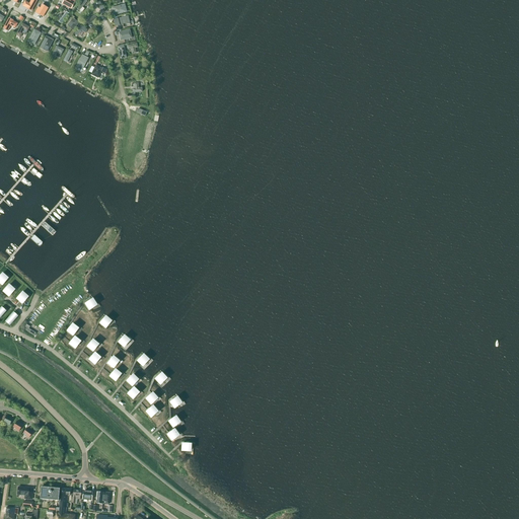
[(30,11),(36,1),(34,0),(31,0),(29,4),(25,2),(23,5),(27,8),(27,9),(30,11)]
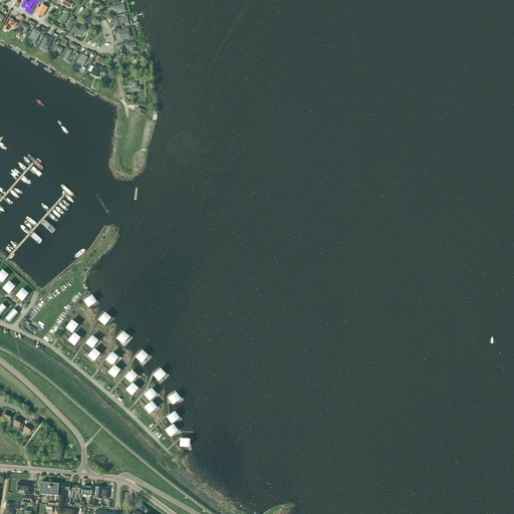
[(67,0),(63,0),(61,4),(70,8),(74,1),(71,0),(69,0),(69,1),(67,0)]
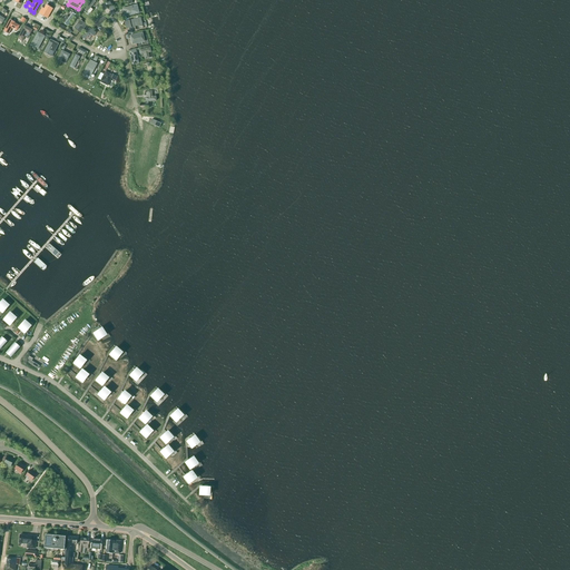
[(87,12),(88,11),(90,13),(92,10),(90,8),(96,2),(92,0),(85,10),(87,12)]
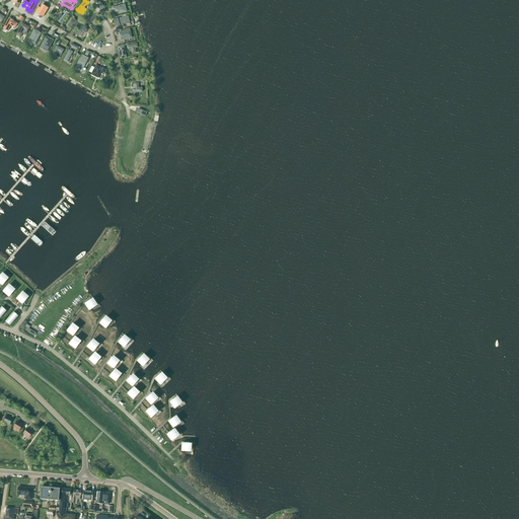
[(43,5),(41,9),(39,8),(35,12),(43,16),(48,8),(43,5)]
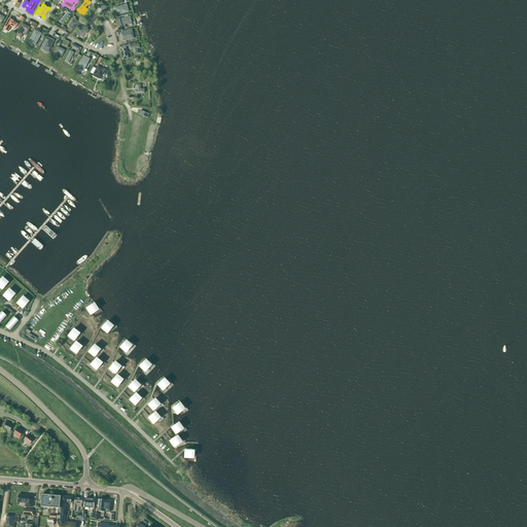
[(115,13),(116,15),(129,12),(127,5),(115,8),(116,12),(115,13)]
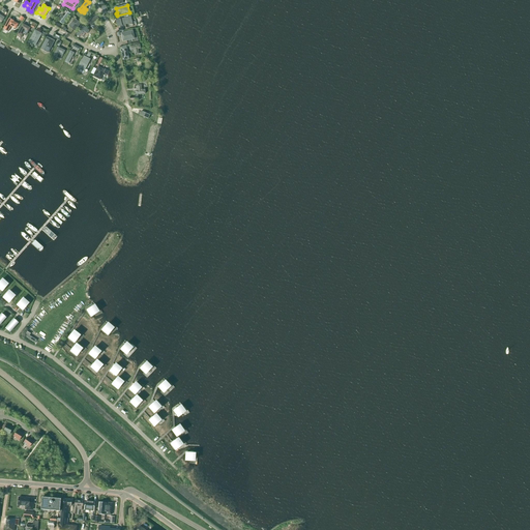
[(68,11),(65,16),(63,15),(61,18),(63,19),(61,22),(64,24),(72,13),(68,11)]
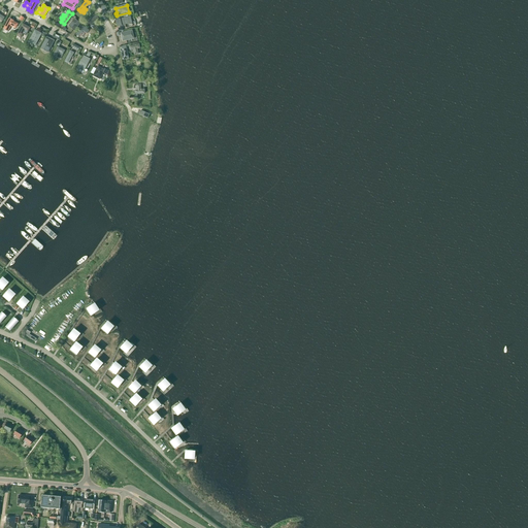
[(120,26),(132,23),(131,20),(129,21),(128,18),(116,21),(117,24),(119,24),(120,26)]
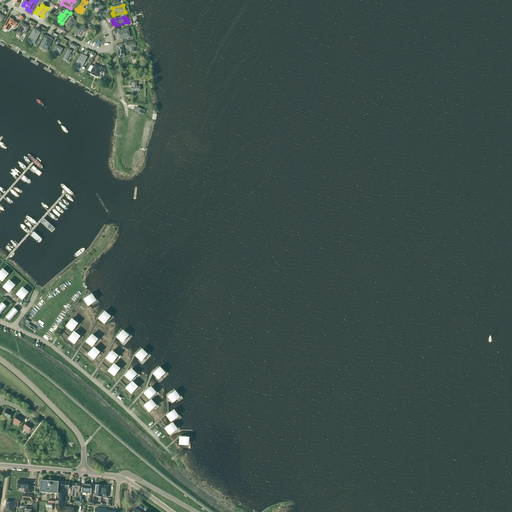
[(8,18),(3,28),(7,30),(10,25),(14,27),(16,23),(12,21),(12,20),(8,18)]
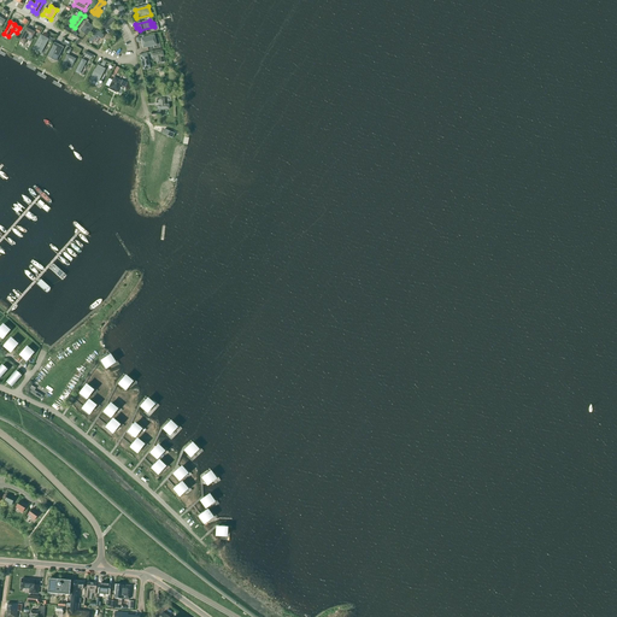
[(80,30),(87,36),(94,28),(87,22),(80,30)]
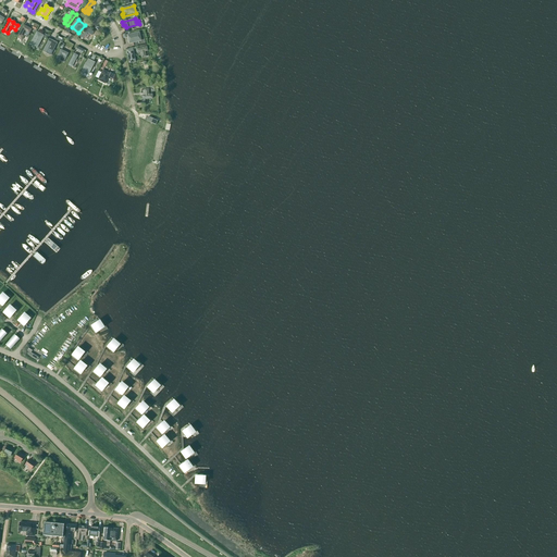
[(96,21),(93,24),(98,31),(107,23),(103,20),(99,24),(96,21)]
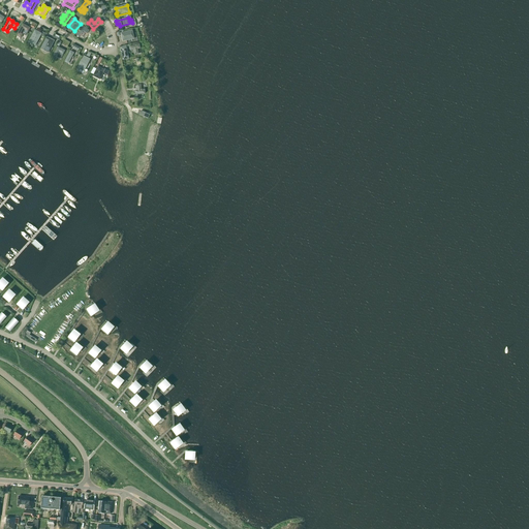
[(23,25),(17,35),(20,37),(22,34),(23,34),(26,35),(30,28),(23,25)]
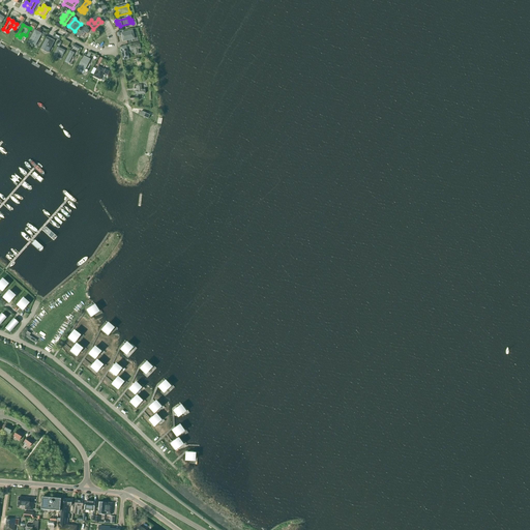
[(77,34),(79,37),(83,31),(87,34),(89,31),(83,26),(77,34)]
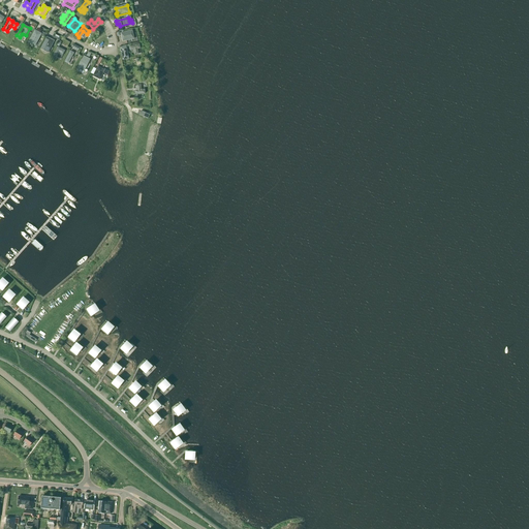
[(121,33),(123,42),(134,39),(132,30),(121,33)]
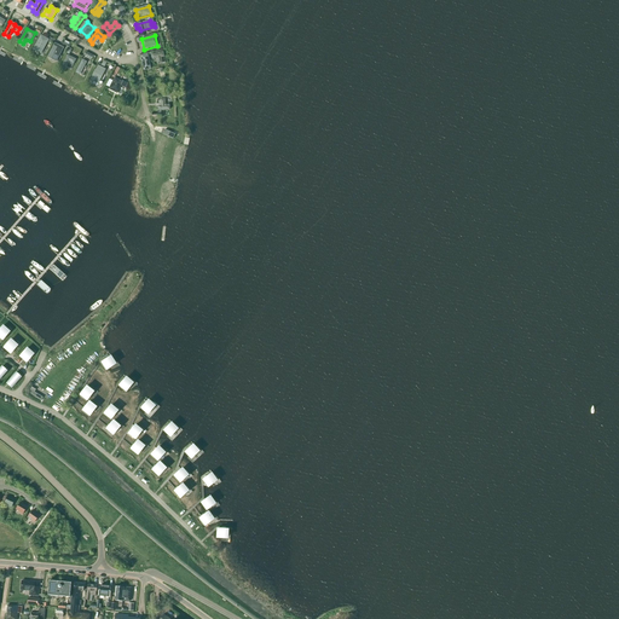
[(41,36),(33,50),(39,53),(41,50),(42,50),(48,40),(41,36)]
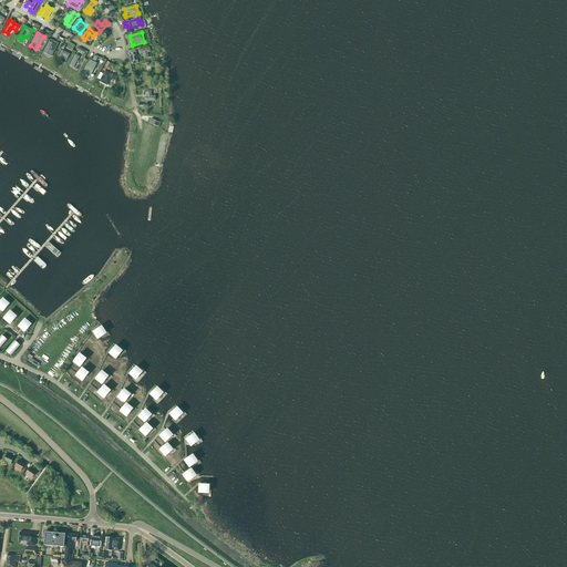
[(51,57),(59,44),(50,40),(43,52),(51,57)]
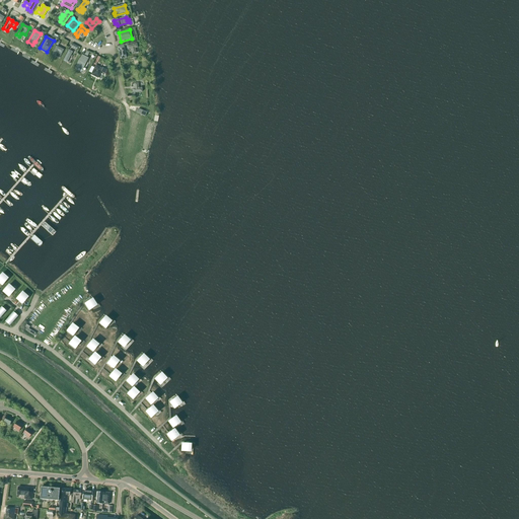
[(128,50),(131,49),(132,54),(136,53),(135,48),(138,48),(137,44),(127,46),(128,50)]
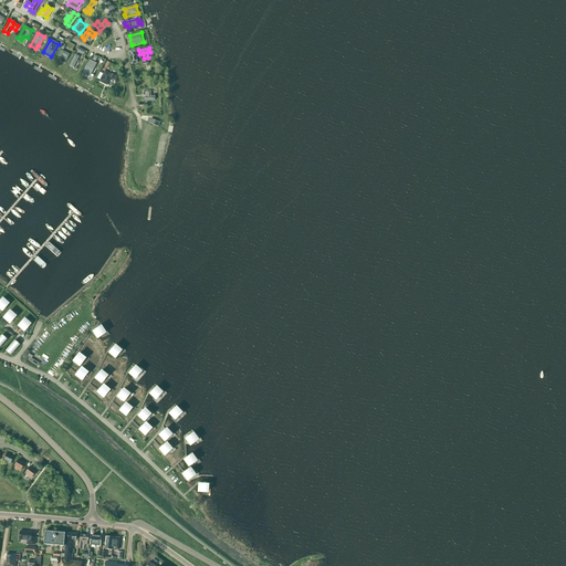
[(56,59),(61,61),(63,58),(66,60),(70,54),(61,50),(56,59)]
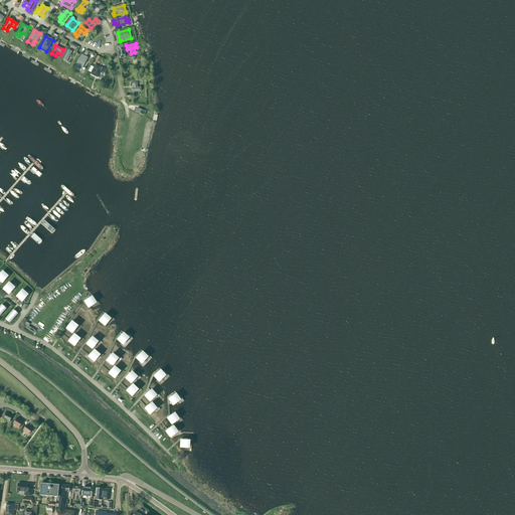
[(126,57),(123,45),(117,46),(120,58),(126,57)]
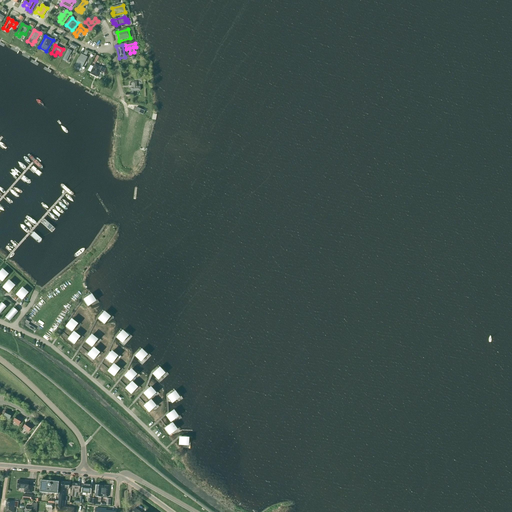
[(62,60),(66,62),(72,51),(68,49),(62,60)]
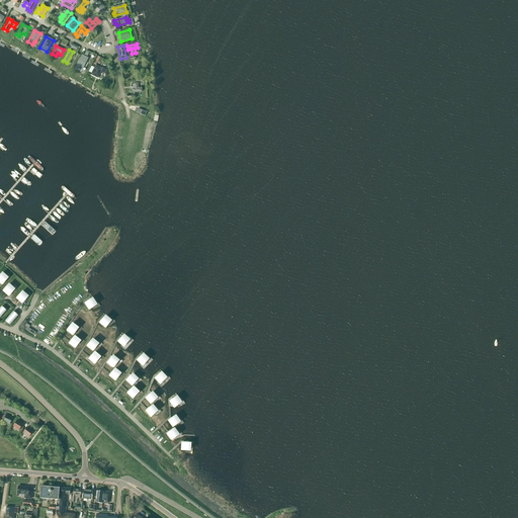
[(76,67),(82,71),(88,58),(82,55),(76,67)]
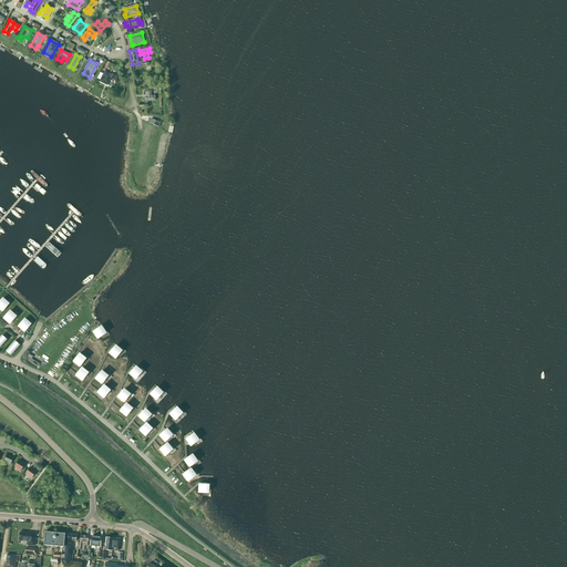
[(112,75),(105,72),(100,82),(107,85),(111,79),(115,81),(116,76),(112,74),(112,75)]
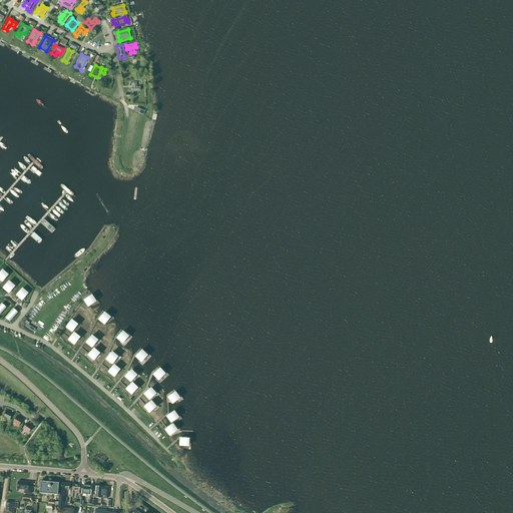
[(137,87),(137,82),(132,82),(133,86),(130,86),(130,91),(140,91),(140,87),(137,87)]
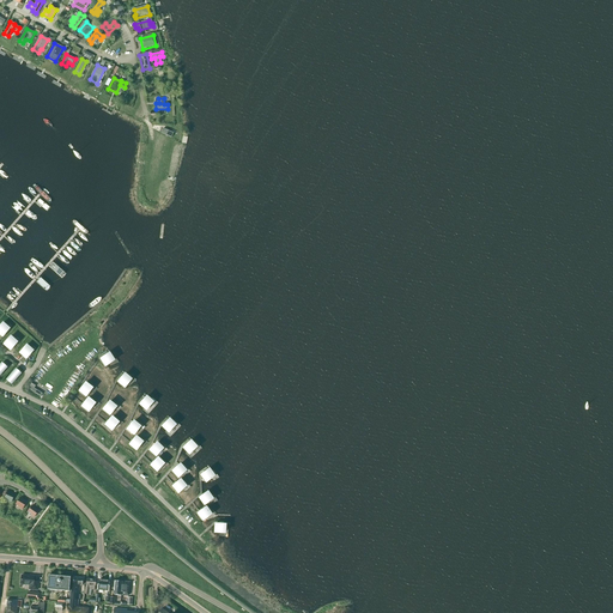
[(52,207),(40,198),(35,202),(48,212),(52,207)]
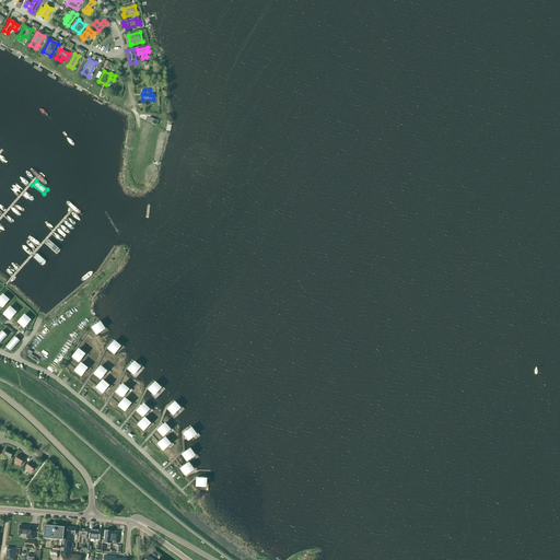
[(44,266),(34,256),(30,260),(39,270),(44,266)]
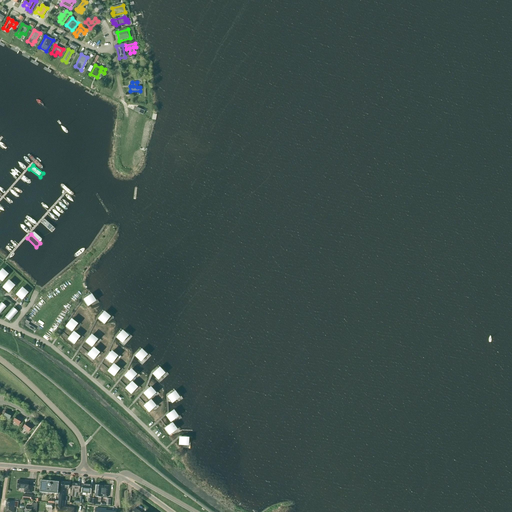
[(3,288),(9,293),(14,287),(8,282),(3,288)]
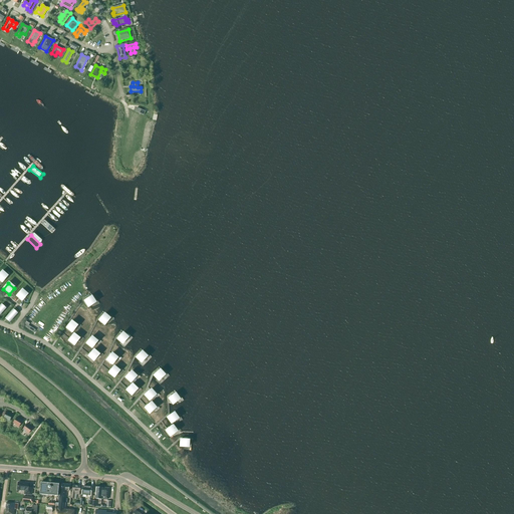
[(16,296),(22,301),(27,295),(22,290),(16,296)]
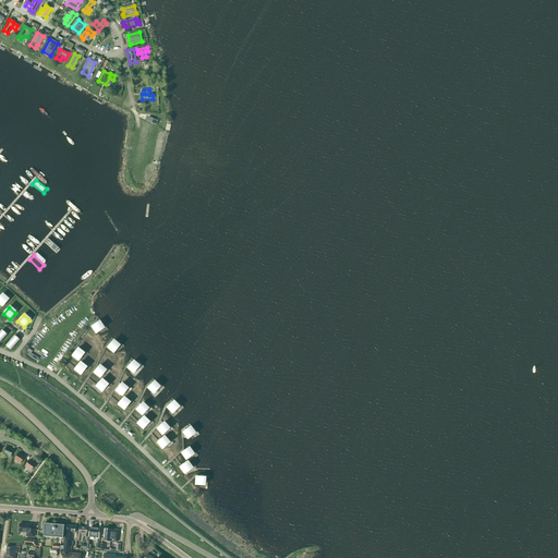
[(92,327),(97,334),(104,329),(99,323),(92,327)]
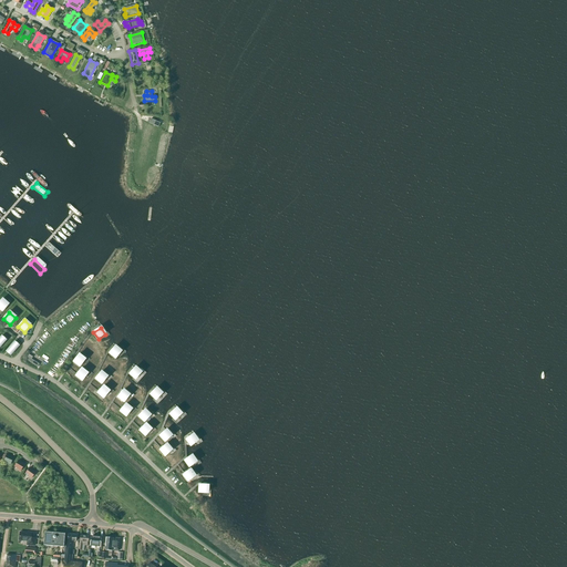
[(7,351),(11,356),(21,344),(17,340),(7,351)]
